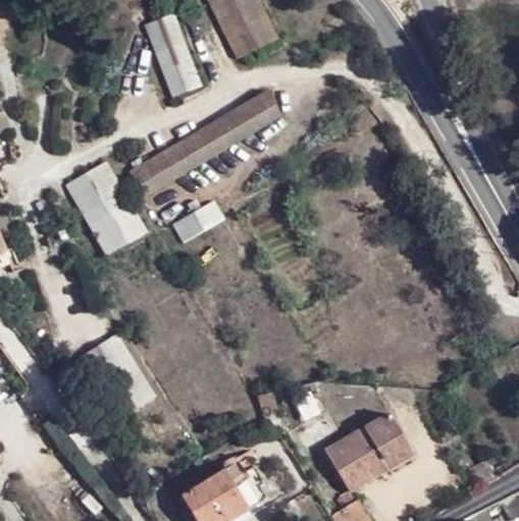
[(278,38),(259,0),(209,0),(239,60),(278,38)]
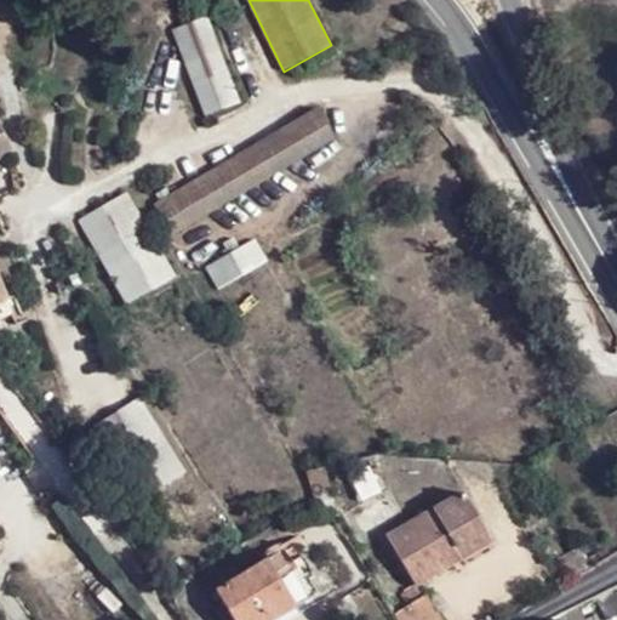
[(238,103),(206,15),(172,27),(199,109),(203,113),(210,112),(238,103)]
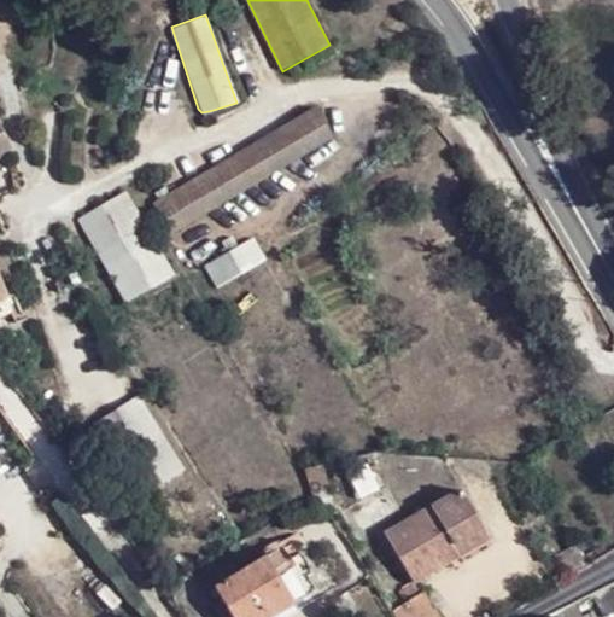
[(333,134),(317,106),(155,203),(170,231),(333,134)]
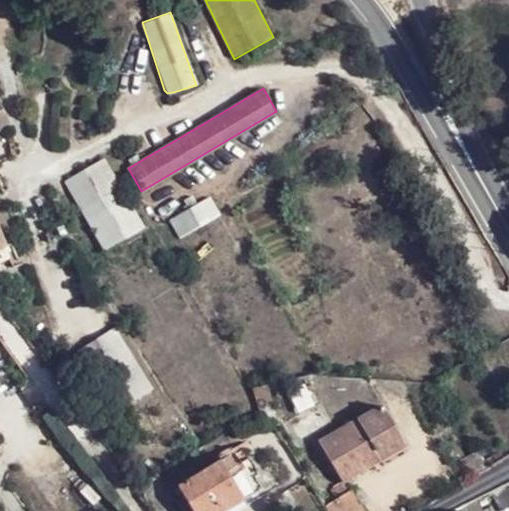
[(0,129),(10,121),(0,108),(0,129)]
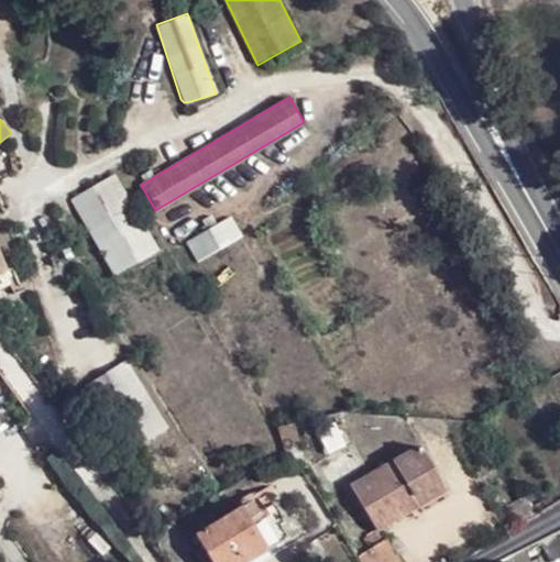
[(121,172),(74,195),(114,275),(162,251),(121,172)]
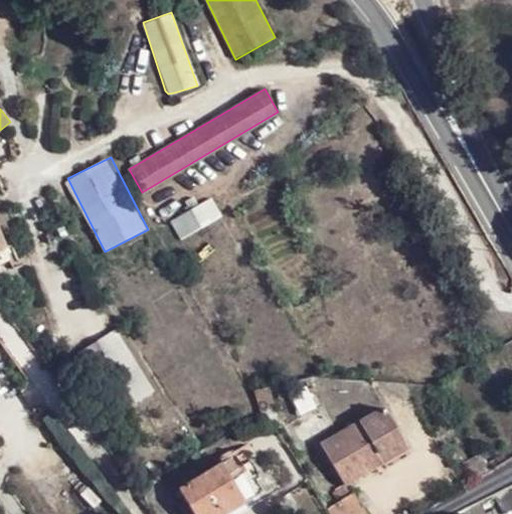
[(247,269),(208,199),(169,219),(208,291),(247,269)]
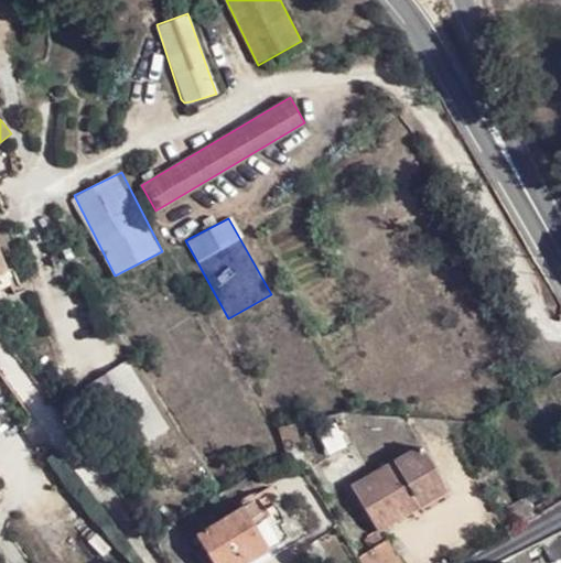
[(0,292),(17,282),(0,252),(0,292)]
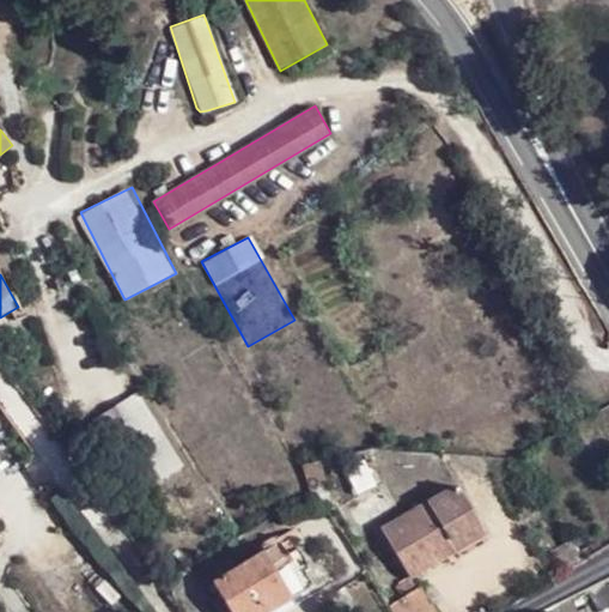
[(182,462),(134,389),(104,408),(152,484),(182,462)]
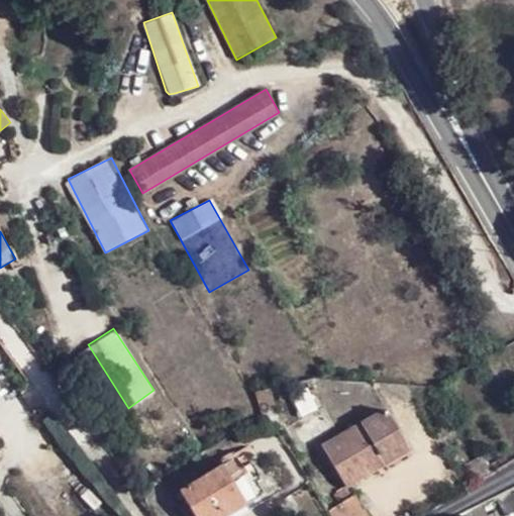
[(364,470),(369,478),(389,467),(381,450),(404,439),(387,410),(322,443),(341,482),(364,470)]
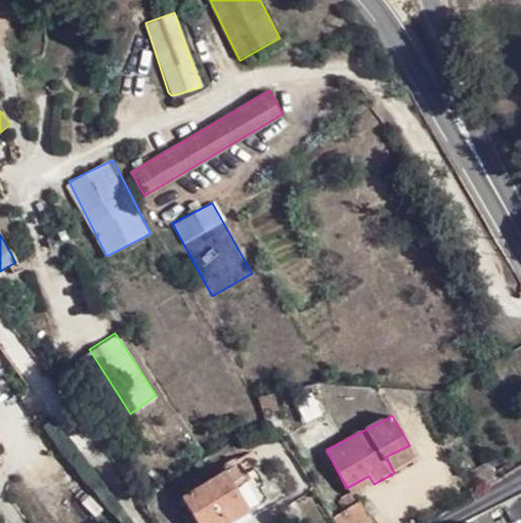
[(386,456),(394,473),(419,460),(409,445),(386,456)]
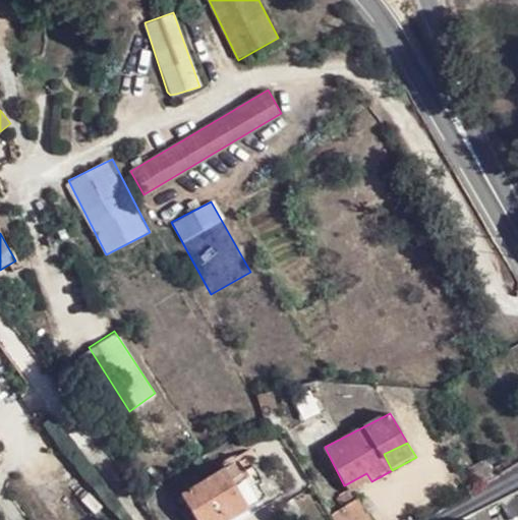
[(187,493),(197,519),(220,519),(255,504),(268,498),(257,472),(246,475),(240,467),(187,493)]
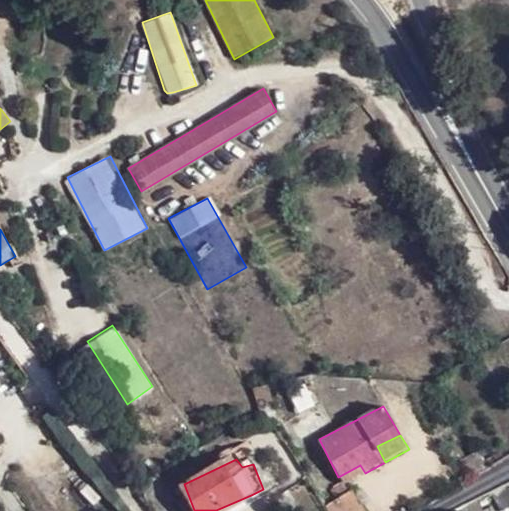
[(349,481),(365,473),(360,465),(338,477),(340,482),(343,483),(349,481)]
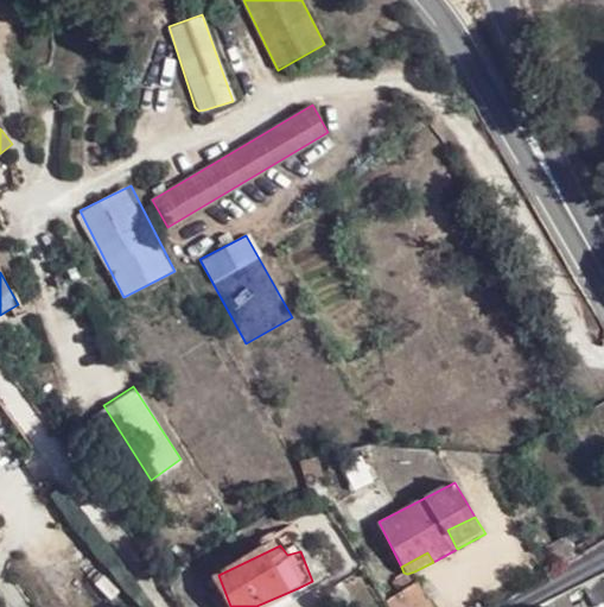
[(191,606),(291,606),(317,595),(312,581),(298,588),(256,606),(214,606),(209,595),(191,606)]
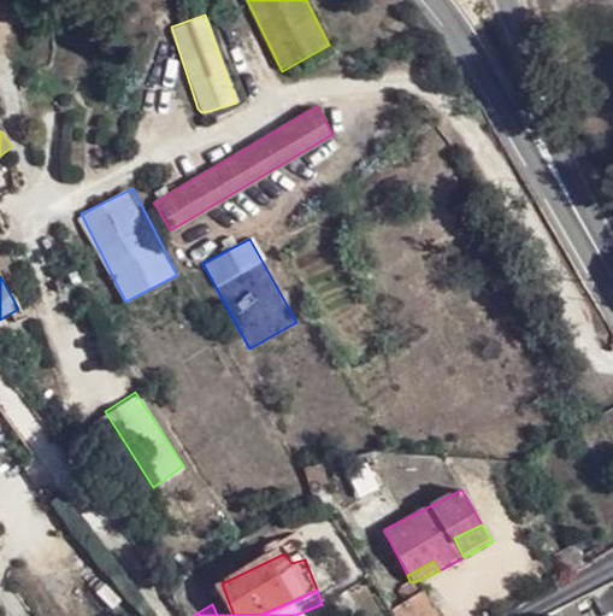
[(400,606),(405,615),(442,615),(426,591),(400,606)]
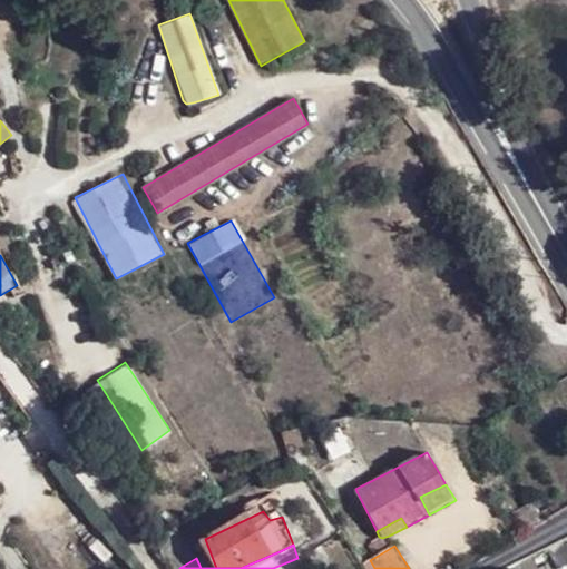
[(538,568),(530,553),(508,565),(509,568),(538,568)]
